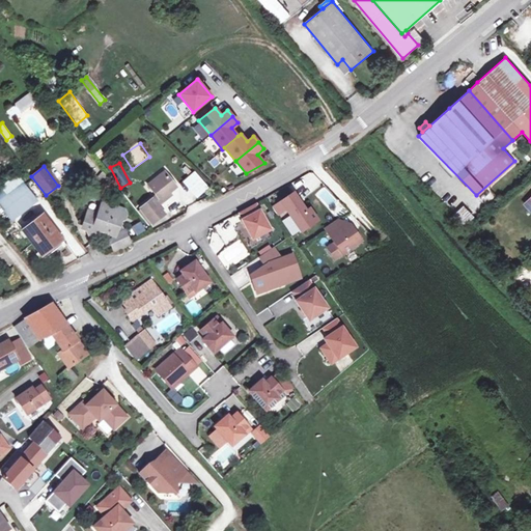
[(193,171),(180,184),(195,199),(208,188),(193,171)]
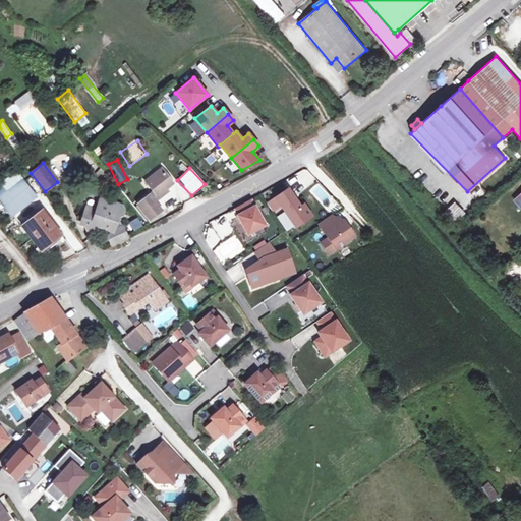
[(305,168),(286,184),(296,196),(315,180),(305,168)]
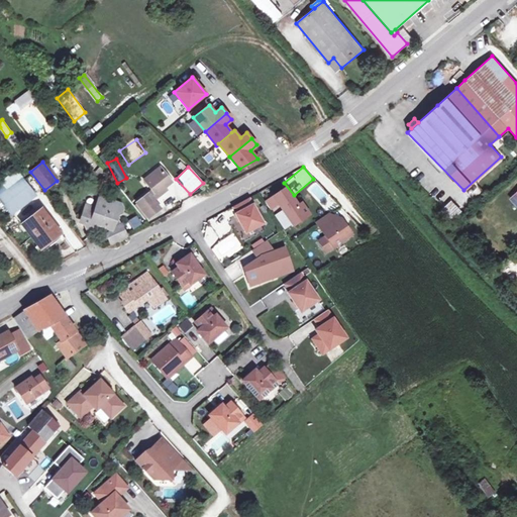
[(156,193),(164,187),(171,181),(161,168),(144,180),(152,190),(147,194),(152,200),(158,195),(156,193)]
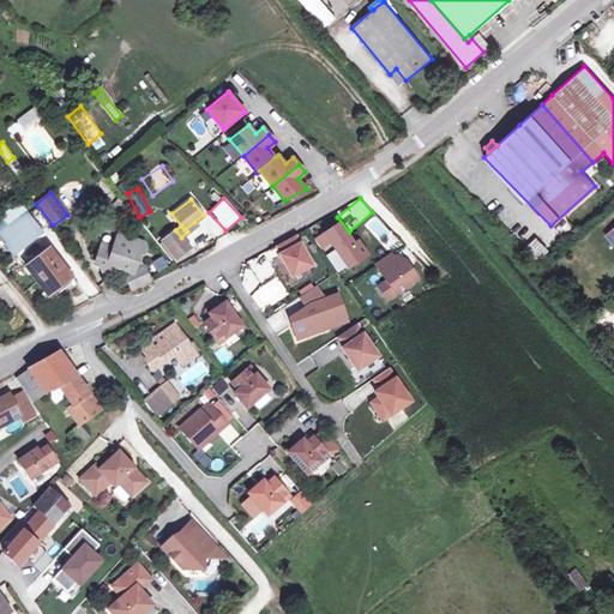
[(0,222),(0,236),(13,253),(41,232),(26,214),(8,228),(4,221),(0,222)]
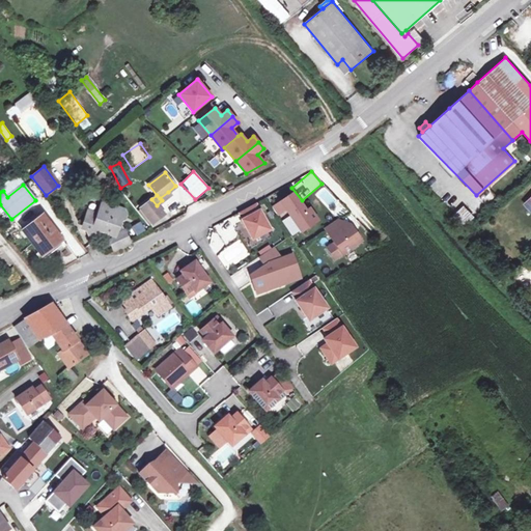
[(292,191),(272,205),(276,213),(285,207),(300,229),(316,219),(309,207),(305,210),(292,191)]
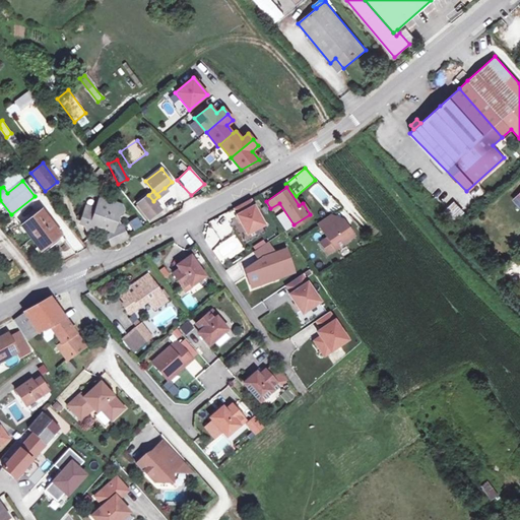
[(168,190),(165,188),(156,194),(158,196),(168,190)]
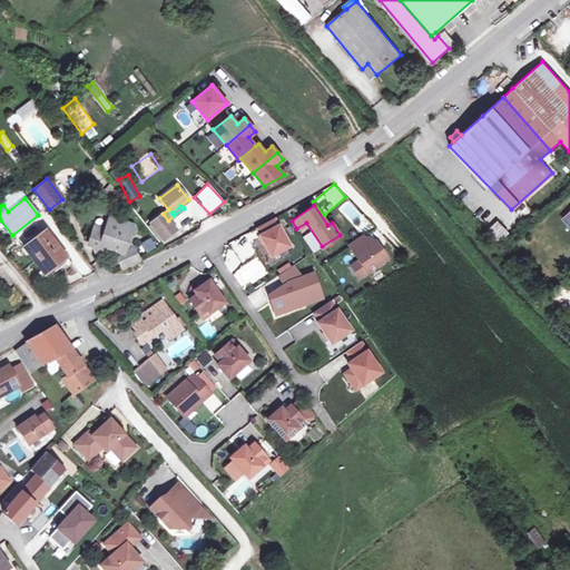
[(168,220),(163,214),(150,223),(164,239),(176,231),(168,220)]
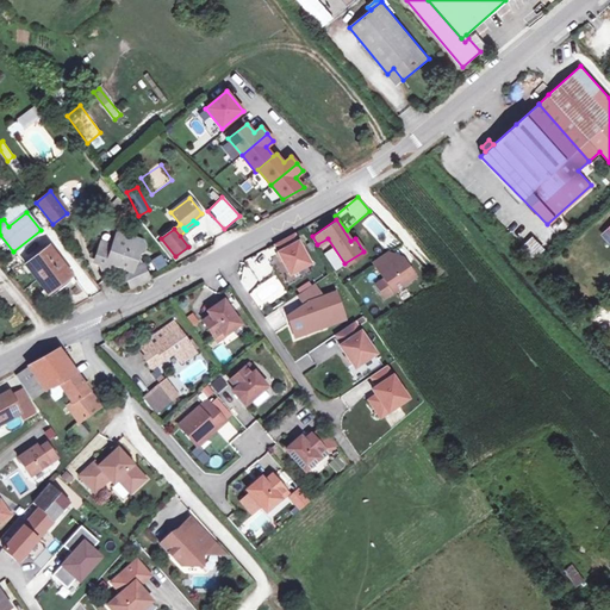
[(293,235),(275,244),(280,253),(279,254),(290,274),(310,265),(293,235)]
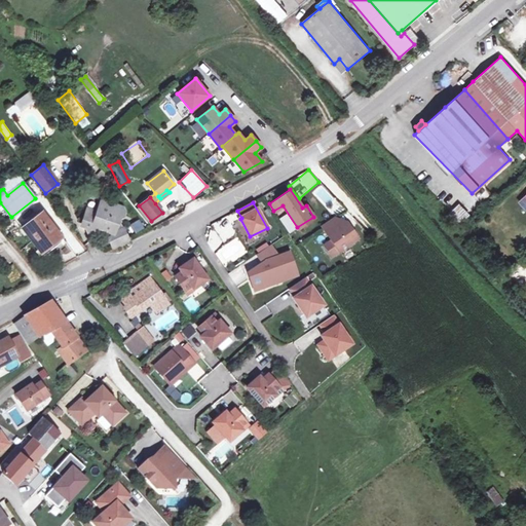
[(462,219),(466,209),(455,204),(451,216),(462,219)]
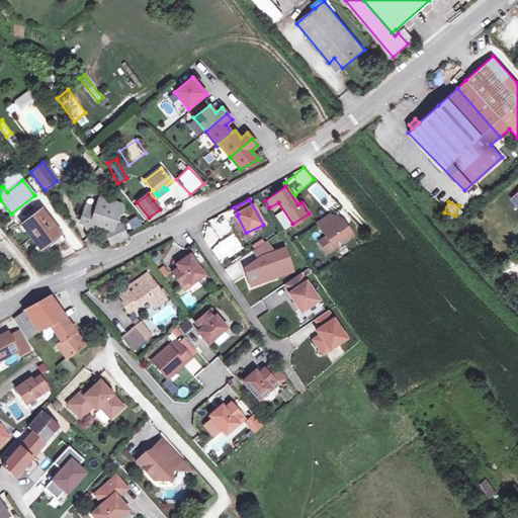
[(106,235),(110,245),(127,237),(121,225),(116,227),(112,225),(116,216),(120,213),(122,209),(120,204),(115,202),(109,205),(109,206),(98,202),(96,209),(86,206),(81,222),(91,225),(92,223),(111,230),(110,233),(106,235)]
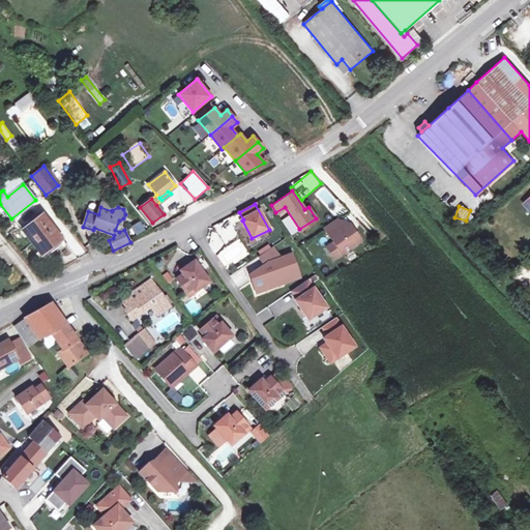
[(62,239),(42,213),(22,230),(41,255),(62,239)]
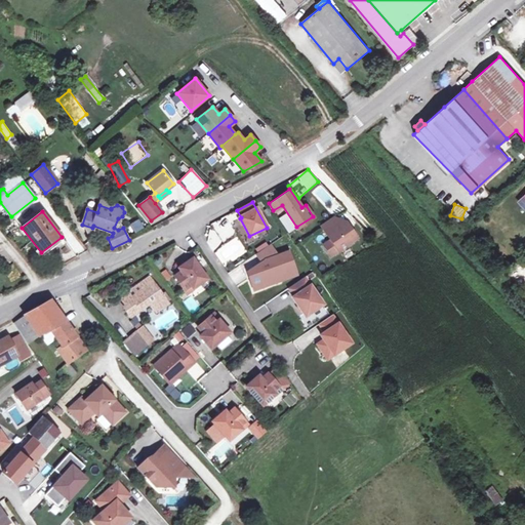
[(333,217),(321,226),(329,239),(336,249),(355,237),(345,223),(339,226),(333,217)]
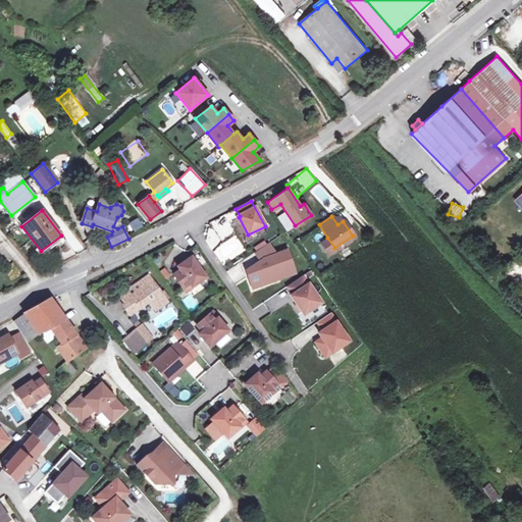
[(212,223),(221,240),(233,233),(224,217),(212,223)]
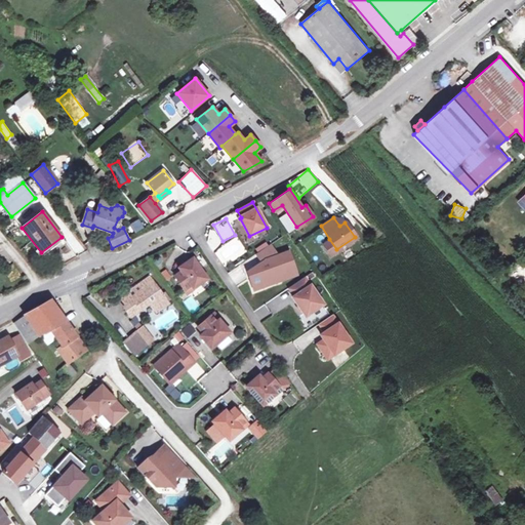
[(129,225),(133,233),(143,229),(138,219),(129,225)]
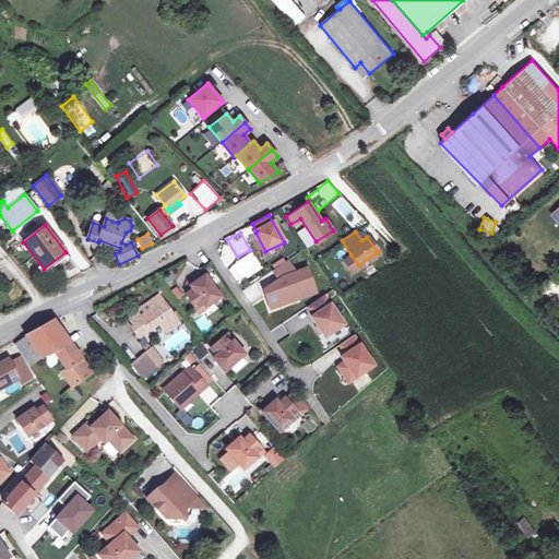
[(227,270),(239,285),(263,266),(251,251),(227,270)]
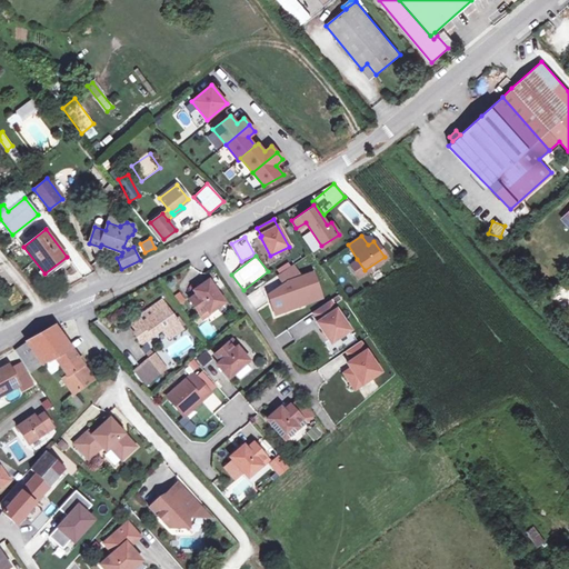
[(365,270),(357,259),(349,265),(357,276),(365,270)]
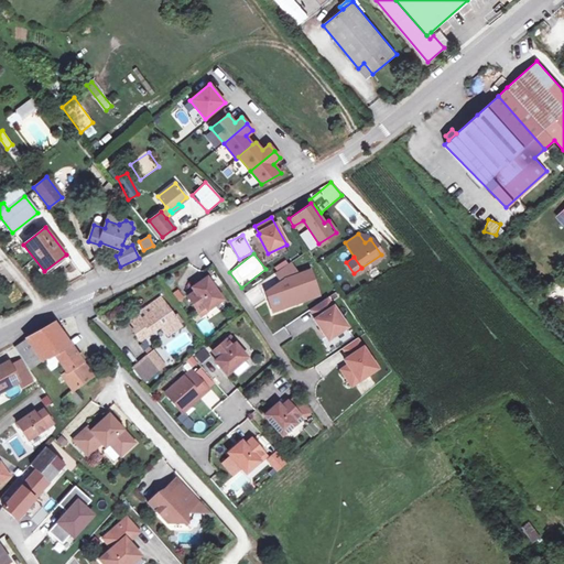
[(290,263),(275,273),(281,282),(266,293),(272,311),(293,304),(292,301),(317,291),(310,271),(299,275),(290,263)]
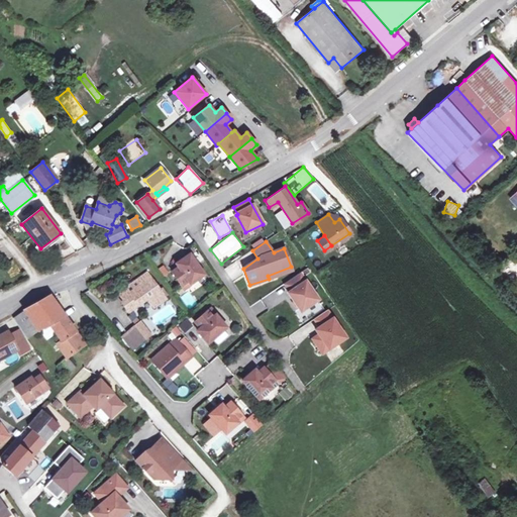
[(179,268),(173,273),(182,286),(188,281),(190,284),(203,275),(190,255),(177,265),(179,268)]
